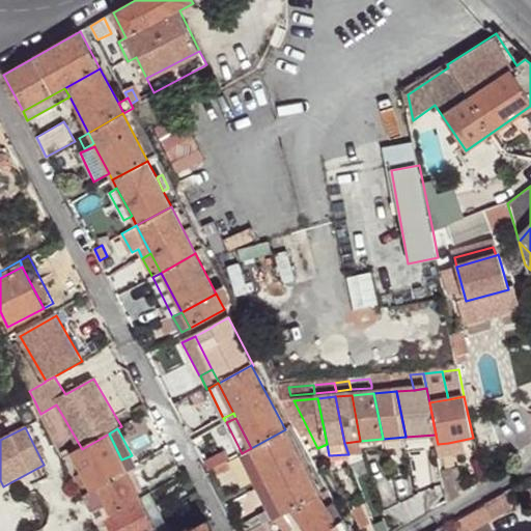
[(269,483),(284,513),(294,508),(318,496),(285,429),(251,448),(267,478),(269,483)]
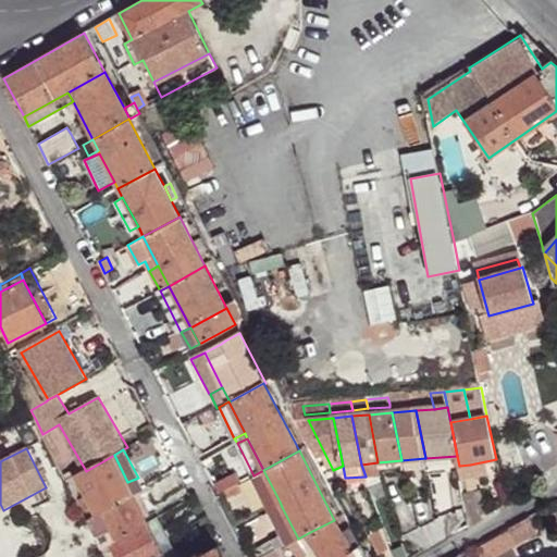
[(127,482),(114,455),(86,471),(78,475),(89,498),(98,516),(134,494),(127,482)]
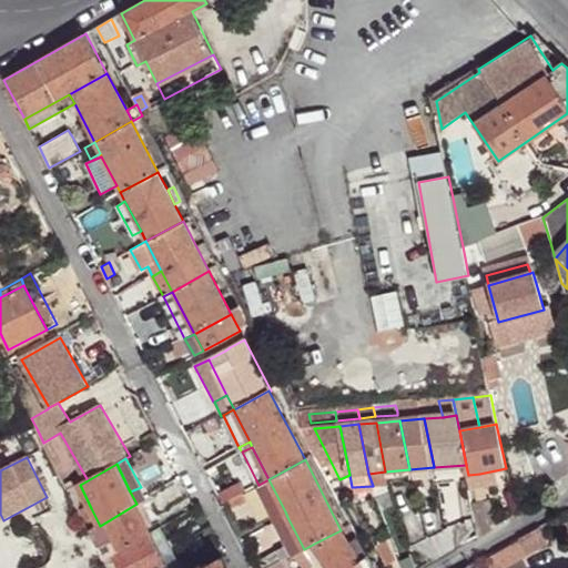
[(385,472),(368,474),(373,486),(388,484),(385,472)]
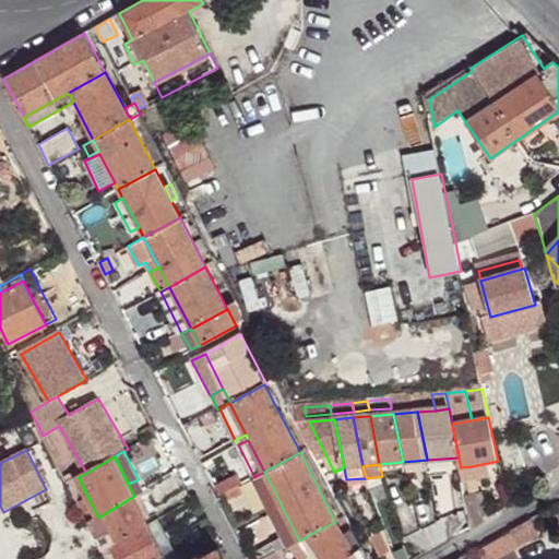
[(472,466),(461,467),(464,485),(475,483),(472,466)]
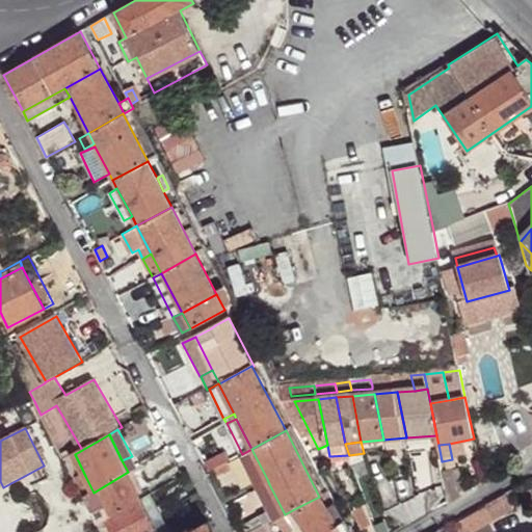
[(267,479),(251,449),(242,454),(245,460),(258,484),(267,479)]
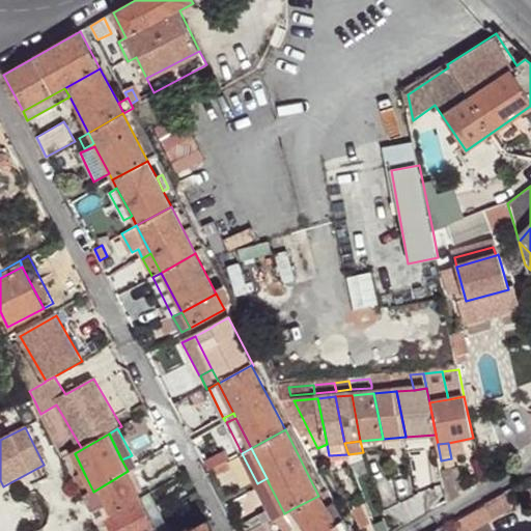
[(204,463),(208,471),(214,469),(228,460),(225,453),(204,463)]
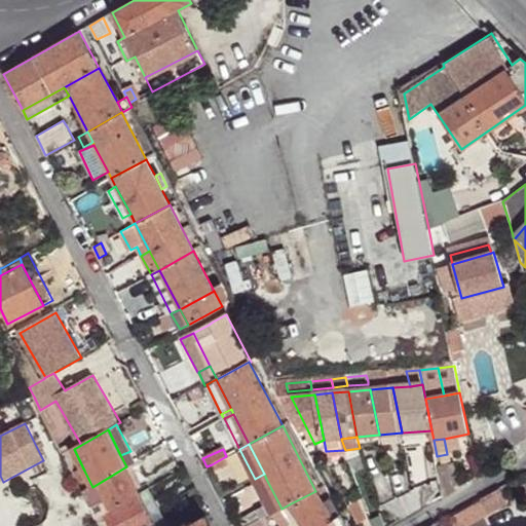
[(242,455),(239,449),(226,456),(212,464),(214,471),(242,455)]
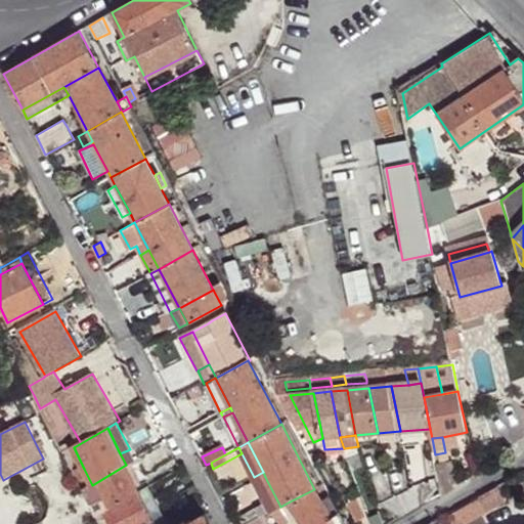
[(139,492),(126,465),(92,485),(82,489),(90,506),(95,503),(104,498),(110,509),(139,492)]
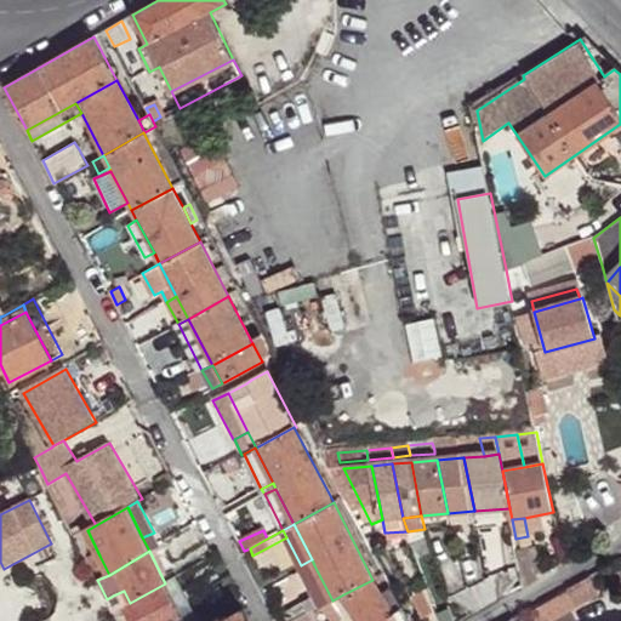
[(535,553),(518,557),(522,574),(524,588),(541,580),(535,553)]
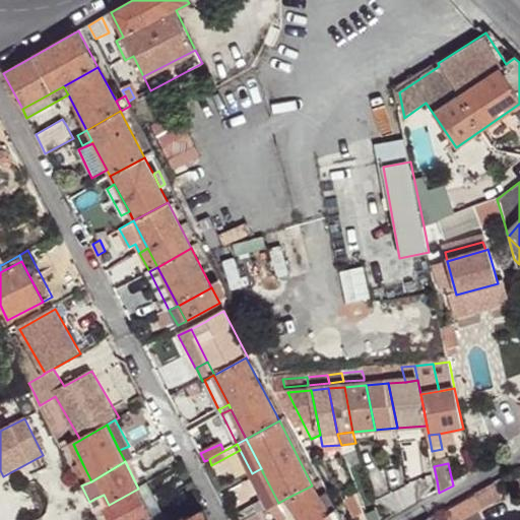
[(81,485),(91,481),(83,465),(73,470),(81,485)]
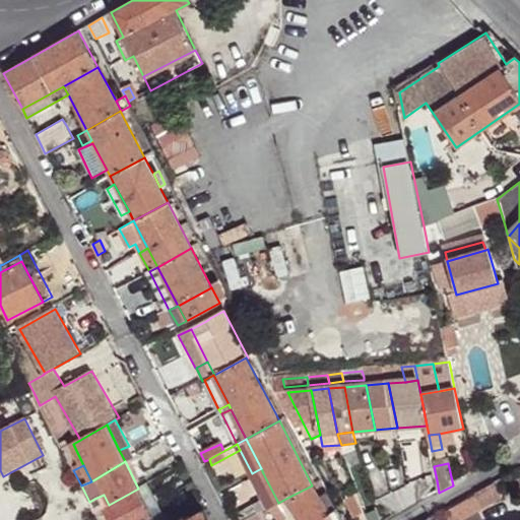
[(254,477),(263,473),(261,468),(252,473),(254,477)]
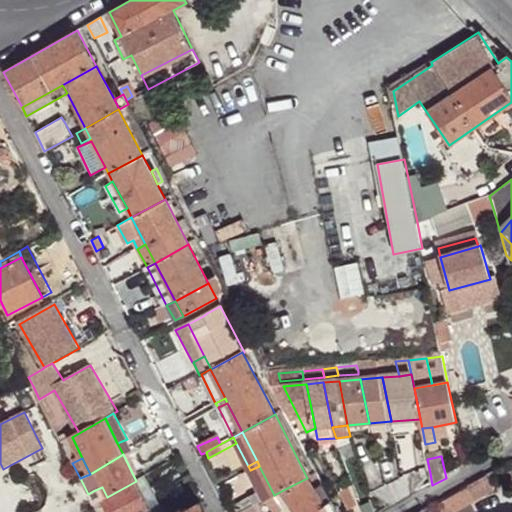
[(250,470),(265,500),(272,496),(274,495),(259,466),(250,470)]
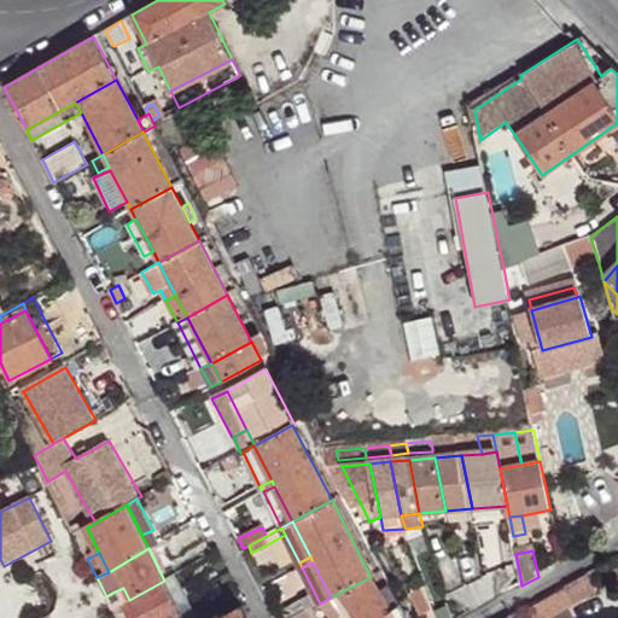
[(342,592),(355,617),(377,617),(401,604),(383,569),(371,577),(342,592)]
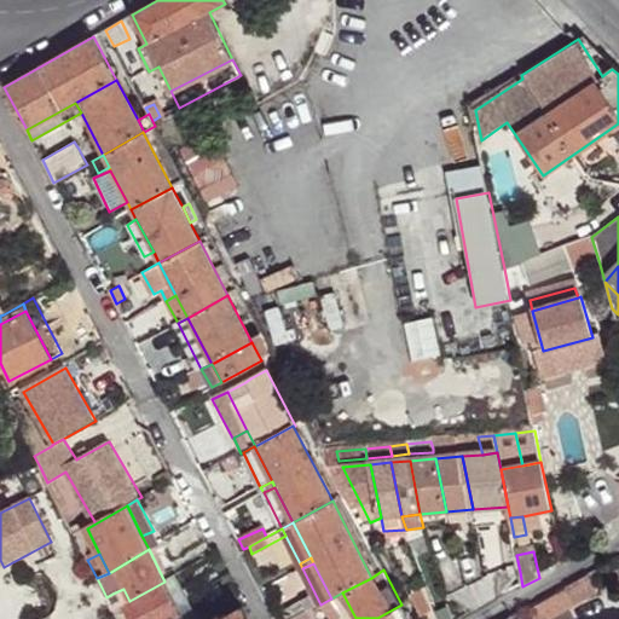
[(522,586),(520,572),(509,574),(513,591),(522,586)]
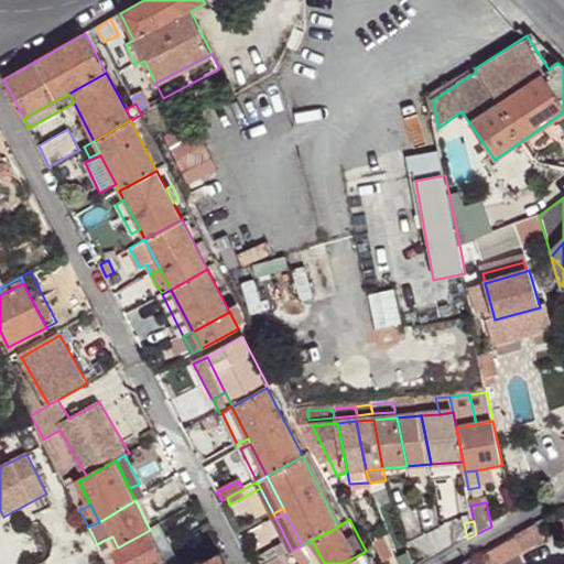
[(177,559),(160,524),(150,530),(167,563),(177,559)]
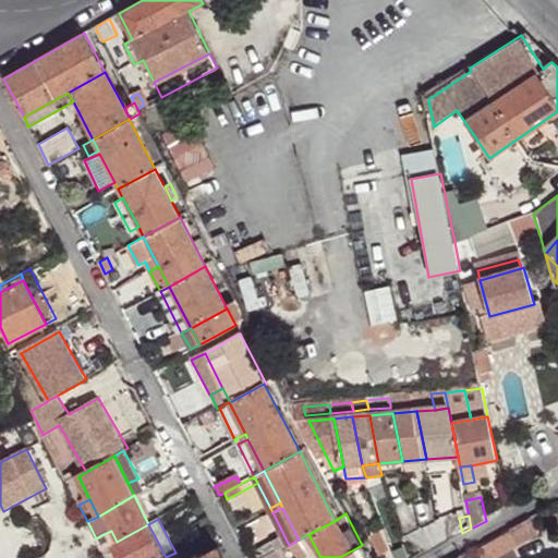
[(530,521),(510,533),(518,547),(537,536),(530,521)]
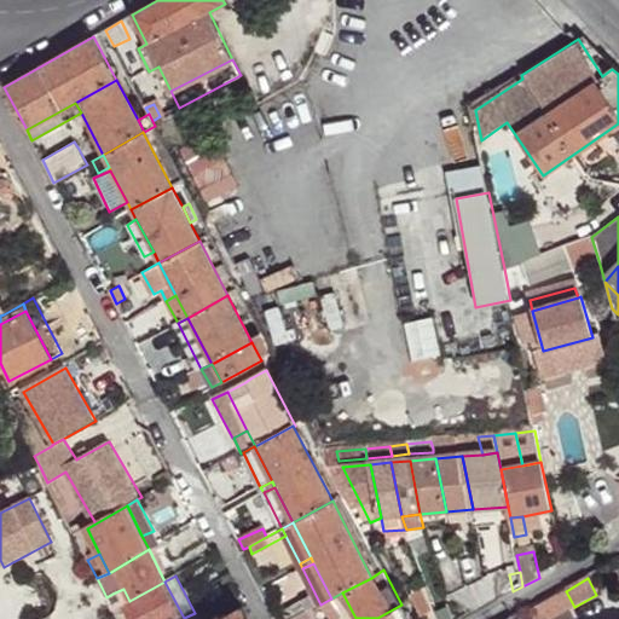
[(181,618),(184,618),(165,582),(129,601),(125,603),(127,611),(131,618),(181,618)]
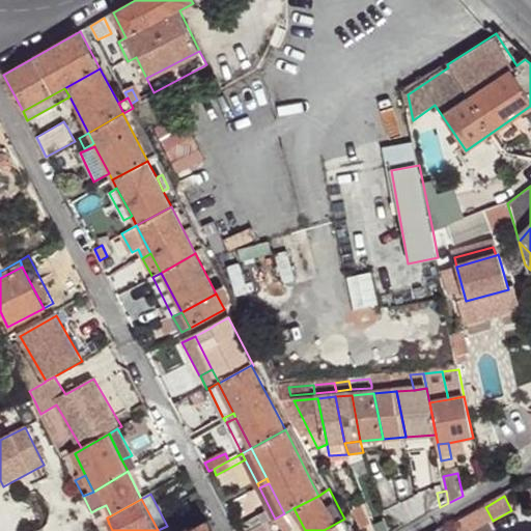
[(107,518),(111,515),(106,505),(96,509),(102,521),(107,518)]
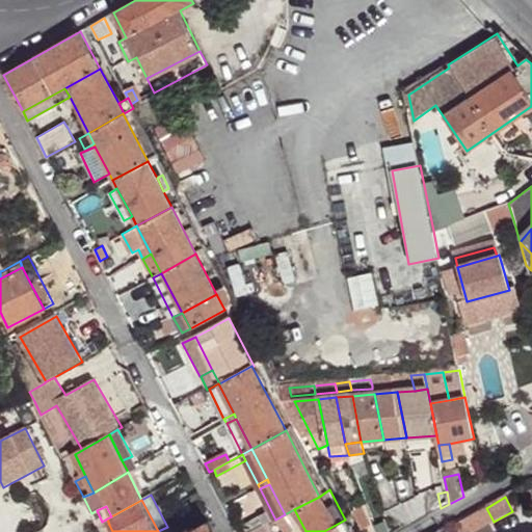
[(362,508),(352,513),(353,514),(354,514),(364,531),(371,527),(362,508)]
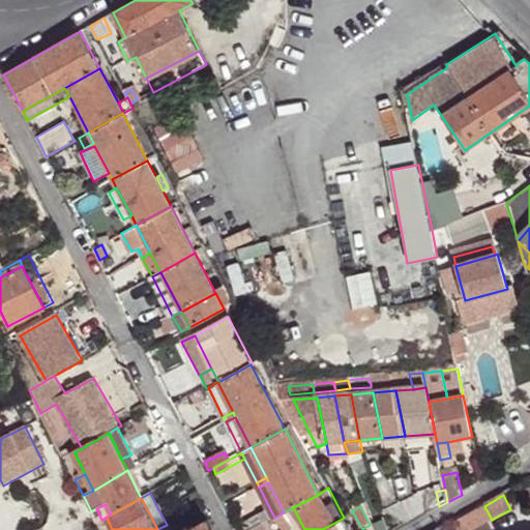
[(484,506),(462,518),(467,529),(471,529),(492,520),(484,506)]
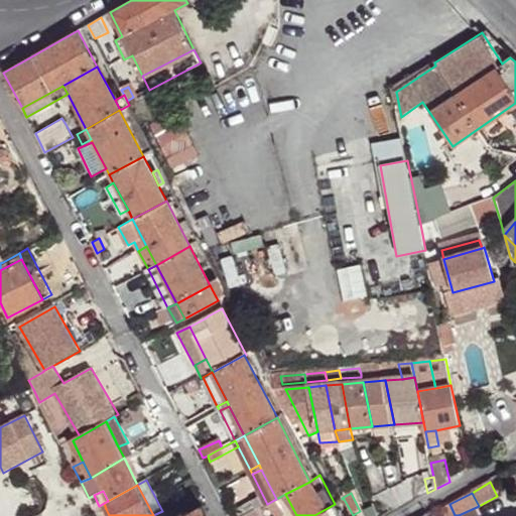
[(274,500),(283,515),(296,515),(285,494),(276,499),(274,500)]
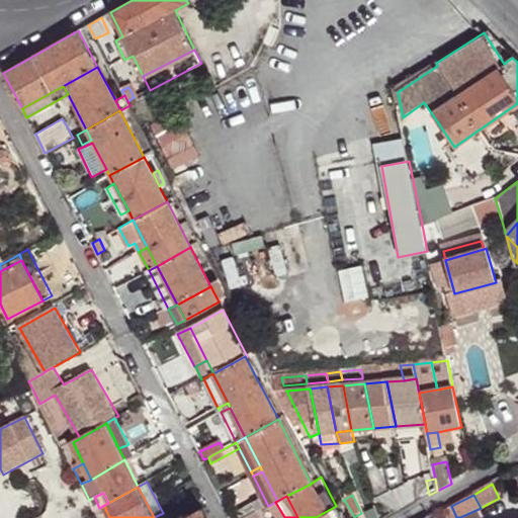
[(198,499),(197,499),(197,500),(180,510),(183,514),(185,517),(187,517),(203,509),(198,499)]
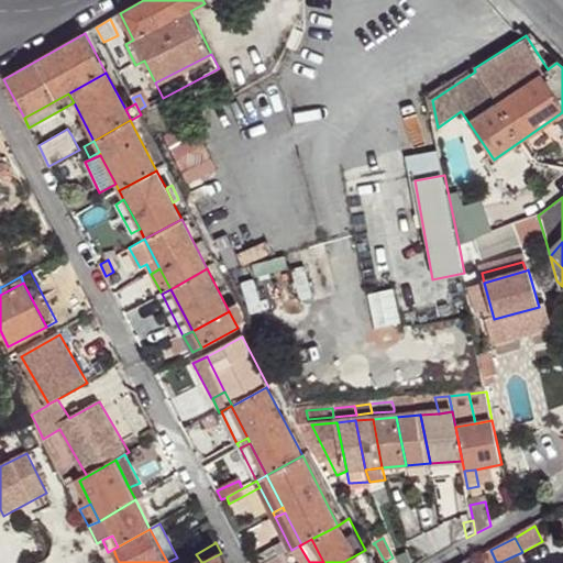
[(253,561),(253,562),(266,562),(279,556),(275,548),(253,561)]
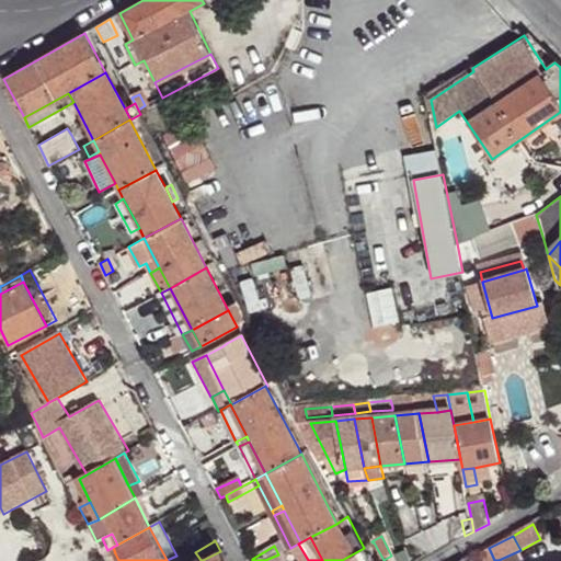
[(115,553),(113,547),(107,550),(102,552),(105,559),(115,553)]
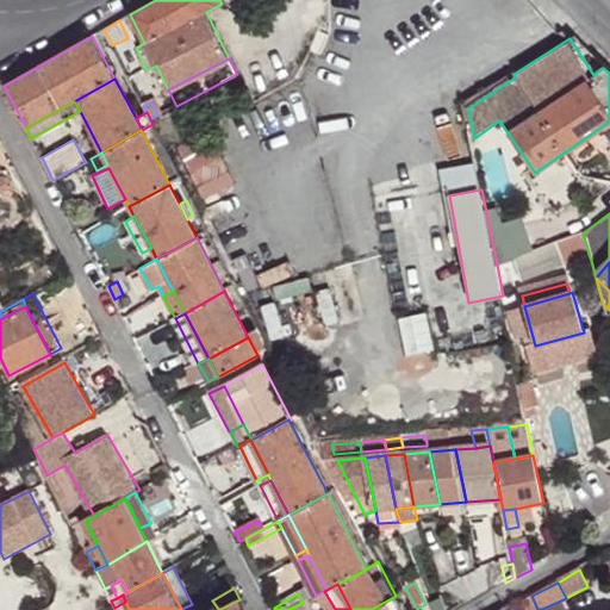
[(403,609),(396,596),(372,609),(403,609)]
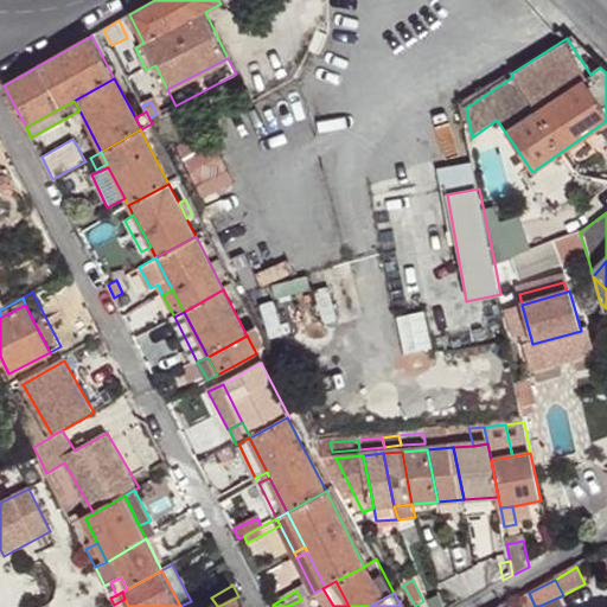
[(518,599),(521,606),(535,606),(529,593),(518,599)]
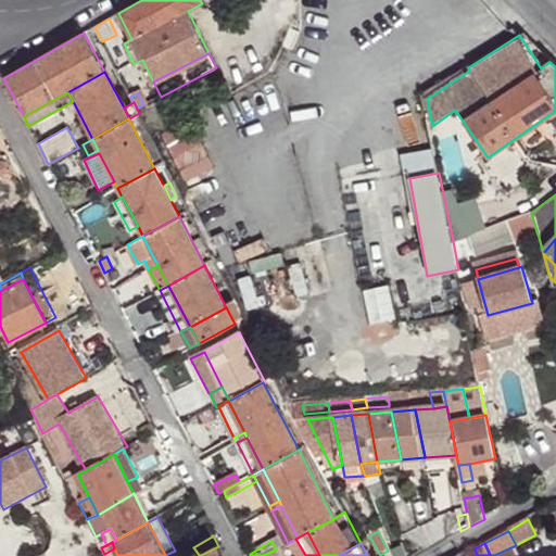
[(521,555),(516,545),(494,555),(521,555)]
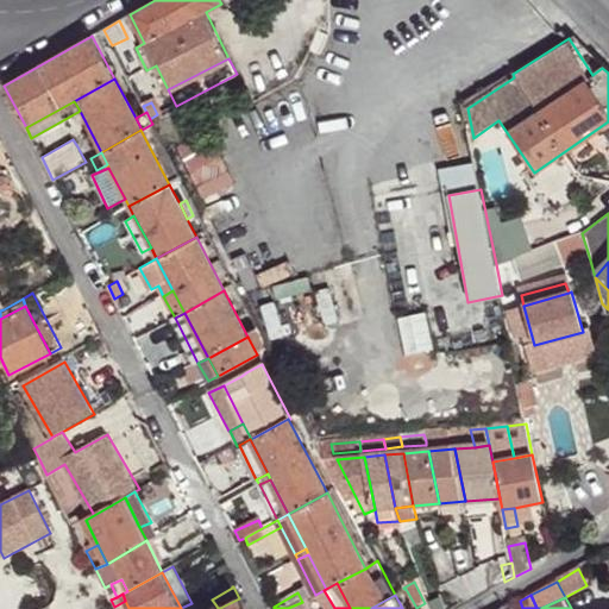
[(244,608),(239,598),(220,608),(244,608)]
